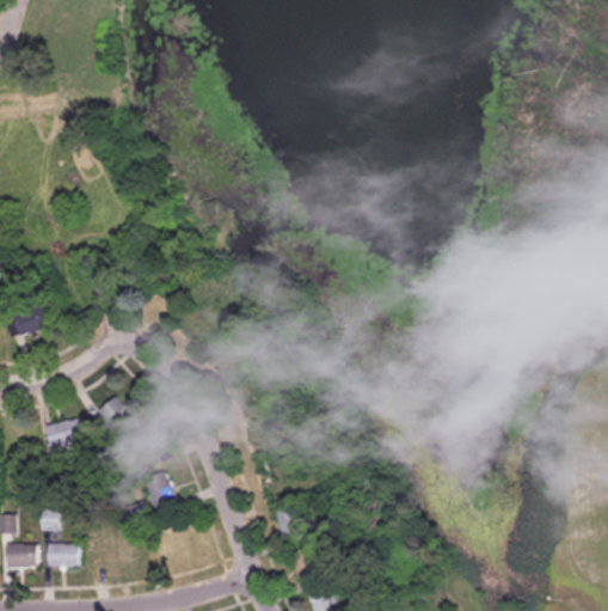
[(49,327),(43,305),(13,313),(19,335),(49,327)]
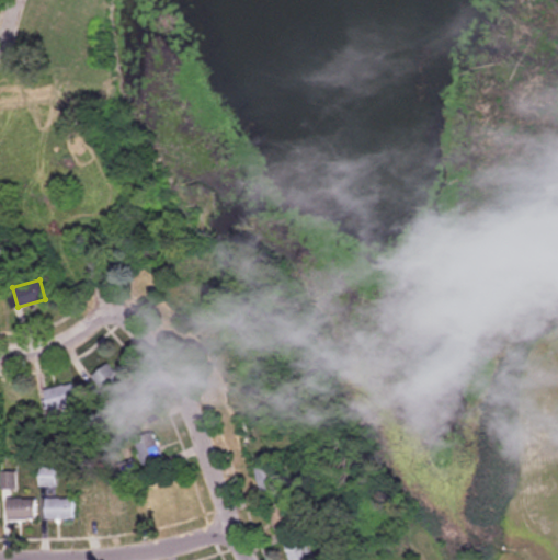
[(107,399),(123,389),(106,364),(91,375),(107,399)]
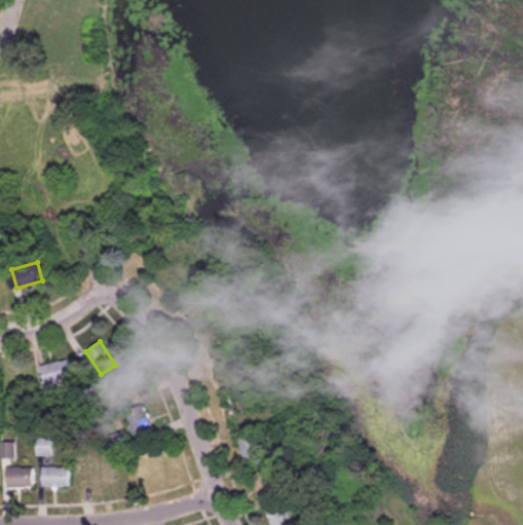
[(40,366),(44,385),(70,379),(66,360),(40,366)]
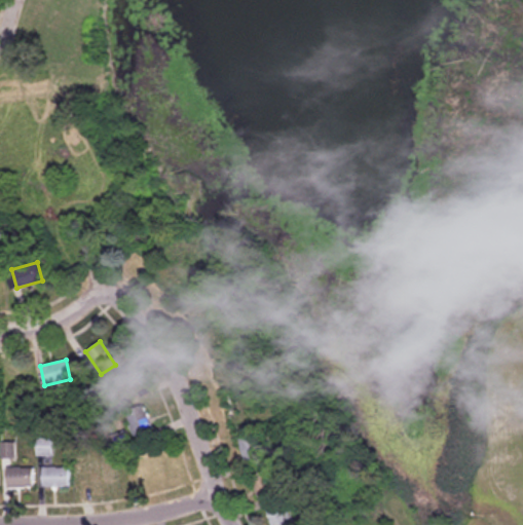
[(32,388),(32,369),(5,369),(5,388),(32,388)]
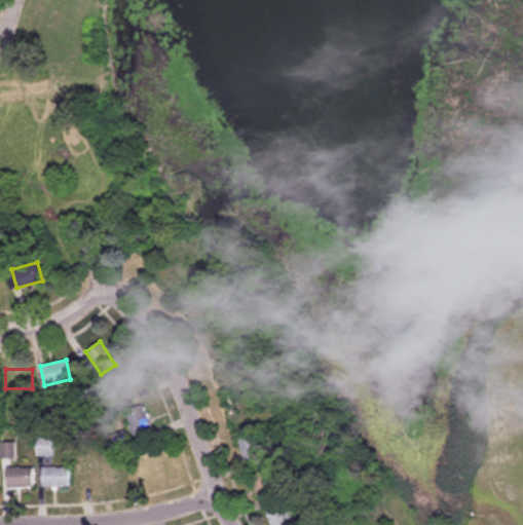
[(123,412),(133,438),(151,430),(142,405),(123,412)]
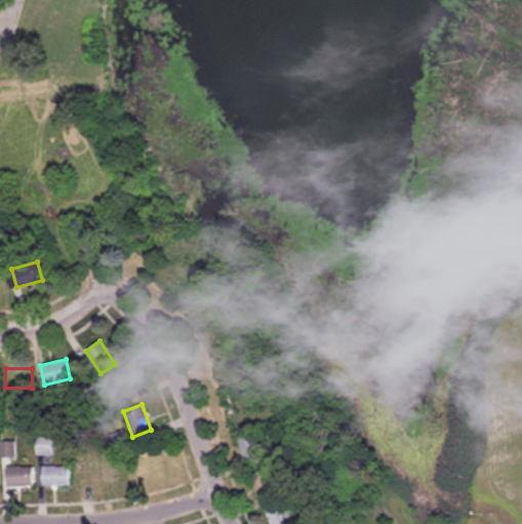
[(114,450),(128,444),(122,431),(109,437),(114,450)]
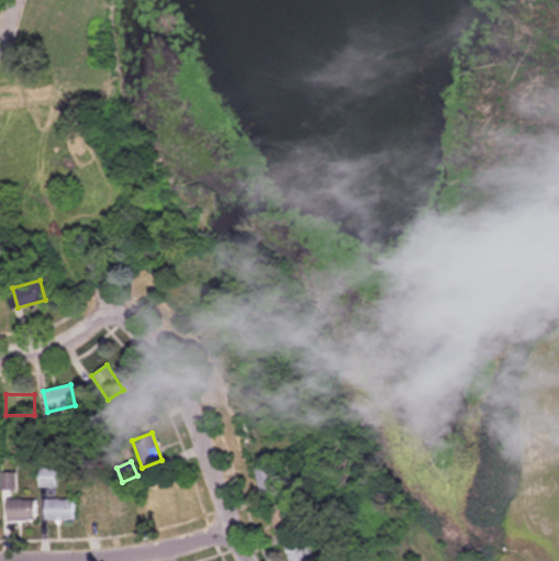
[(253,470),(261,497),(281,491),(272,463),(253,470)]
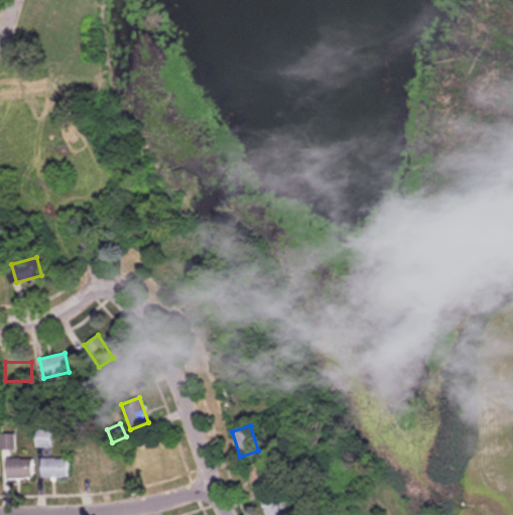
[(109,454),(73,455),(73,475),(109,474),(109,454)]
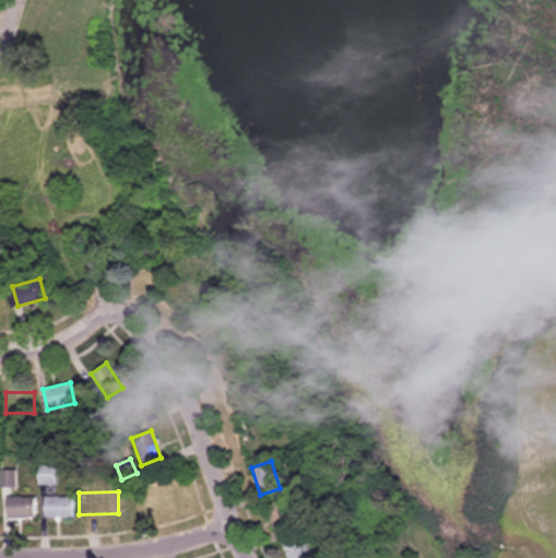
[(72,518),(72,496),(44,496),(44,518),(72,518)]
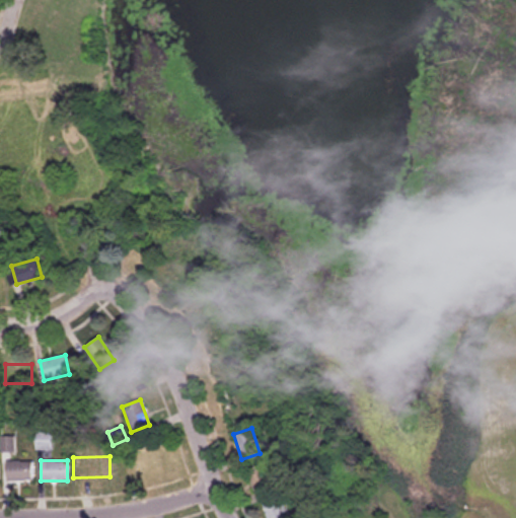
[(30,481),(30,461),(5,461),(5,481),(30,481)]
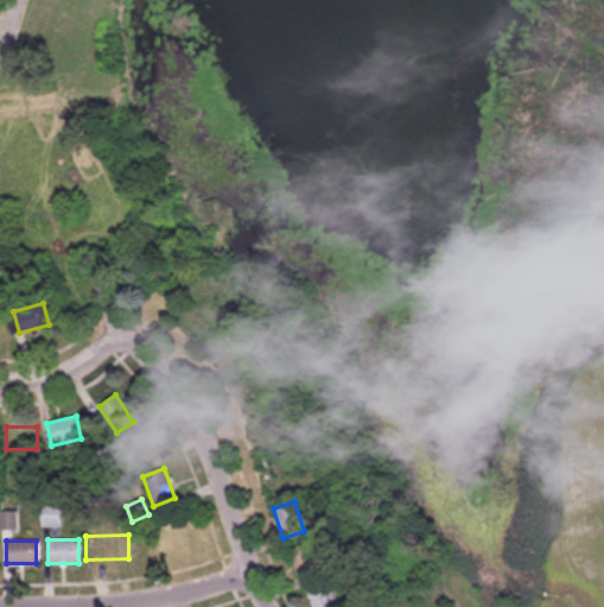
[(322,574),(310,542),(287,550),(299,582),(322,574)]
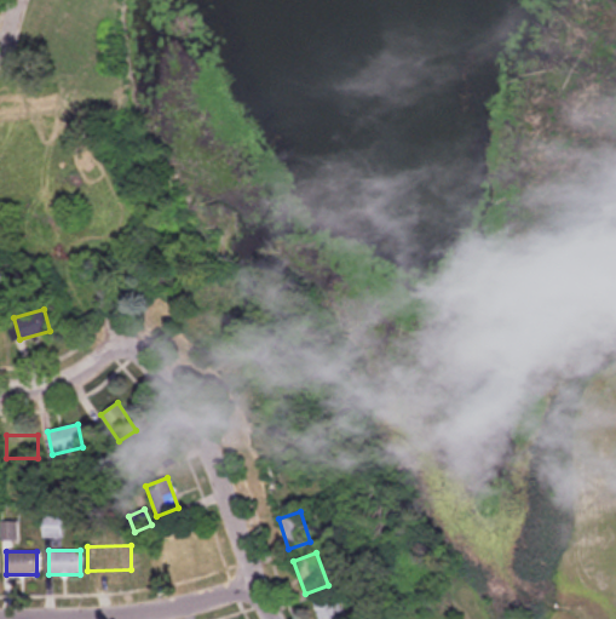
[(321,618),(343,618),(335,595),(316,601),(321,618)]
